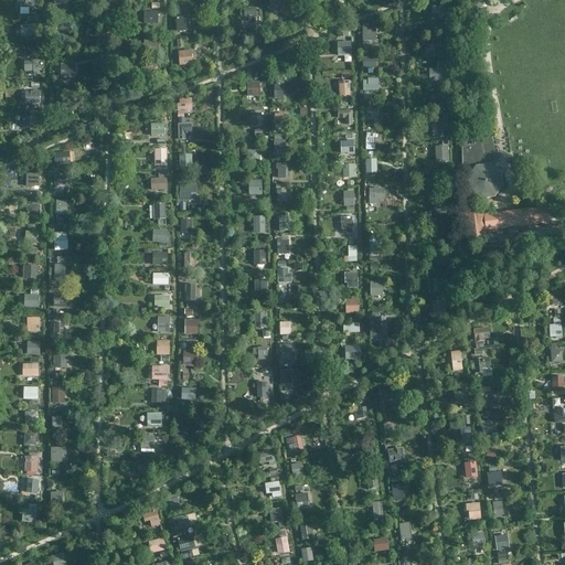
[(268,0),(270,13),(281,12),(280,4),(283,4),(281,0),(268,0)]
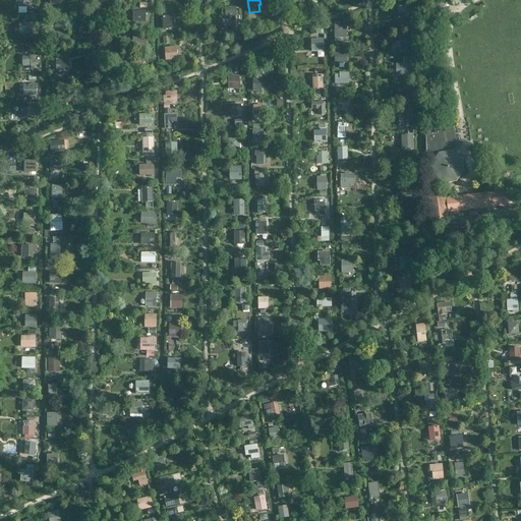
[(446,3),(447,0),(437,0),(432,6),(440,11),(446,3)]
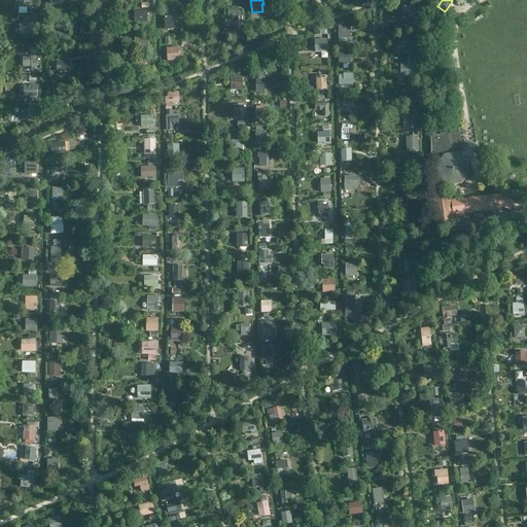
[(416,20),(415,5),(402,5),(402,20),(416,20)]
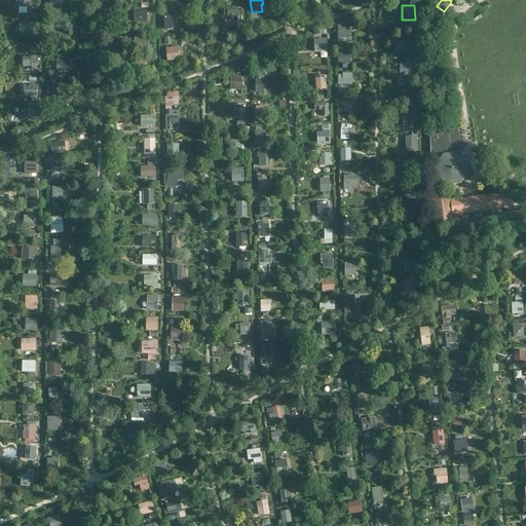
[(238,15),(238,7),(227,7),(228,16),(232,16),(232,15),(238,15)]
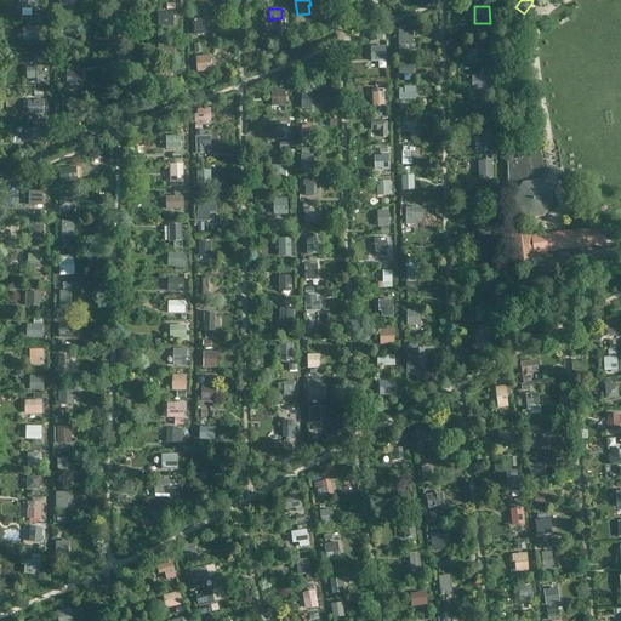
[(175,26),(174,12),(158,12),(158,27),(175,26)]
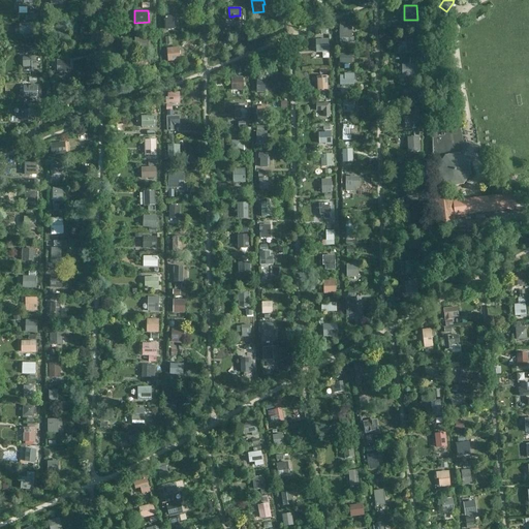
[(175,29),(174,16),(164,16),(165,29),(175,29)]
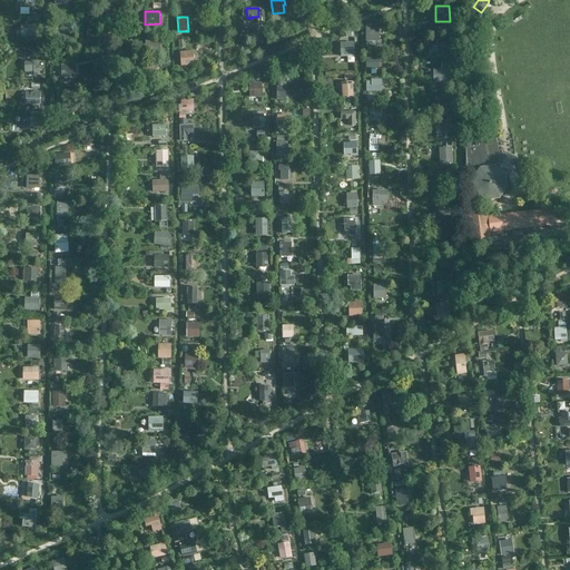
[(37,37),(36,25),(20,25),(21,37),(37,37)]
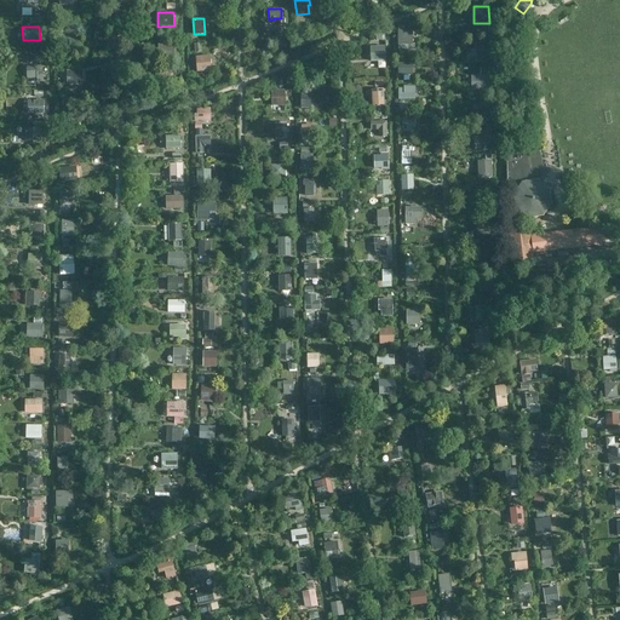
[(412,44),(412,30),(397,30),(397,45),(403,45),(403,51),(414,51),(414,44),(412,44)]
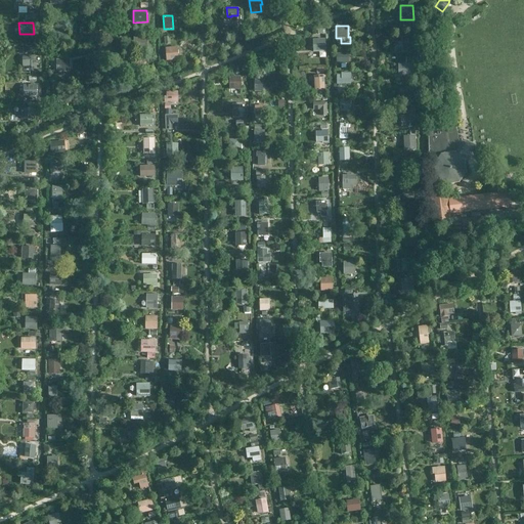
[(154,35),(142,35),(143,49),(154,49),(154,35)]
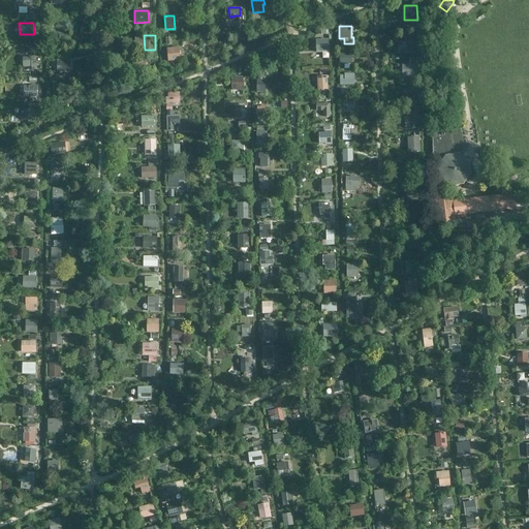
[(406,36),(407,51),(417,51),(416,36),(406,36)]
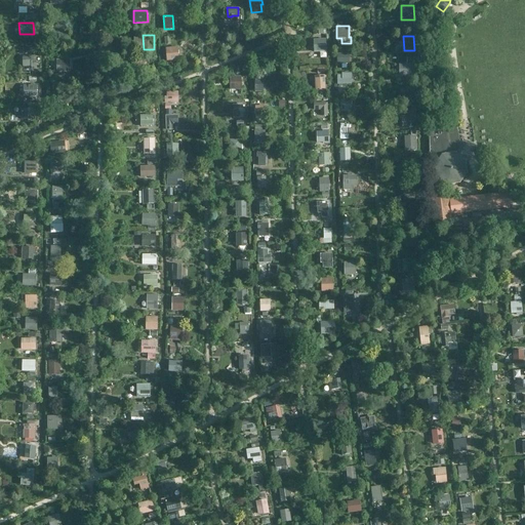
[(325,39),(313,39),(314,52),(326,51),(325,39)]
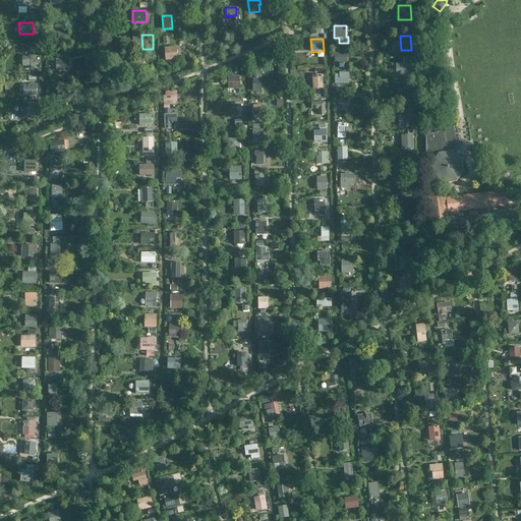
[(31,46),(26,46),(26,52),(33,51),(36,51),(35,44),(31,44),(31,46)]
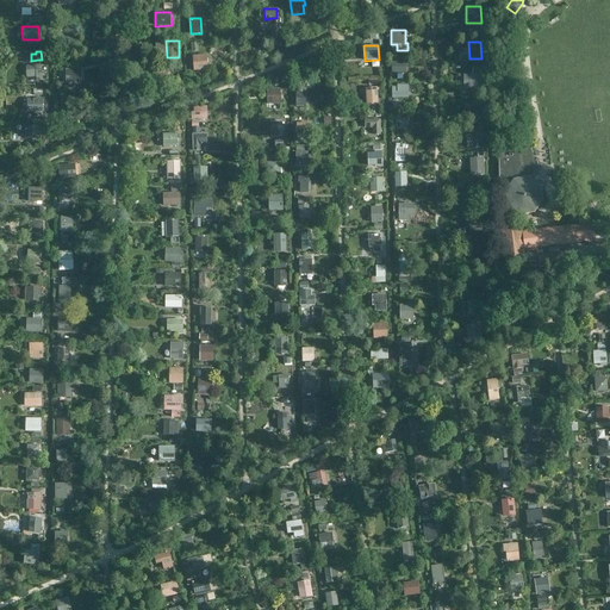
[(207,54),(193,55),(194,70),(209,69),(207,54)]
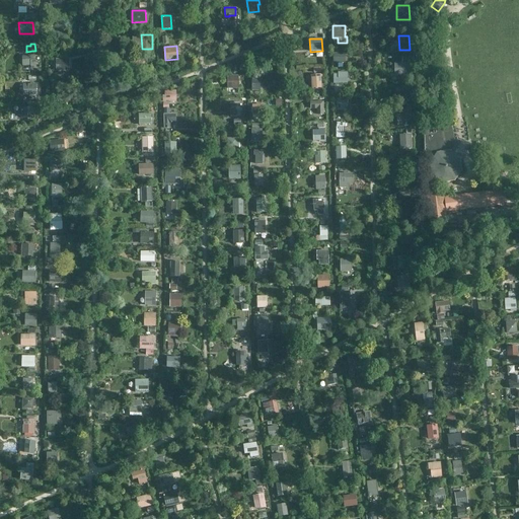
[(345,53),(332,53),(332,63),(345,63),(345,53)]
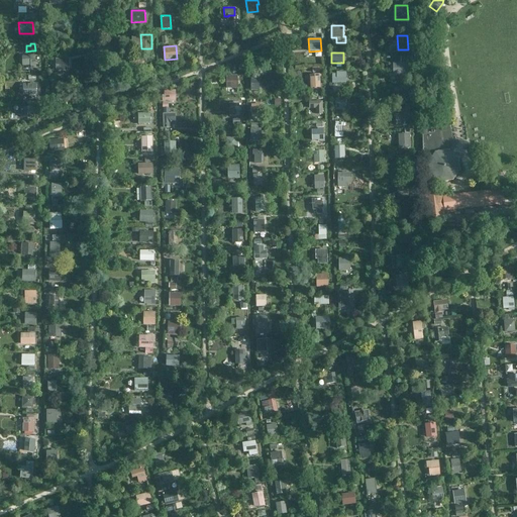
[(35,55),(22,55),(22,65),(30,65),(30,69),(36,68),(35,55)]
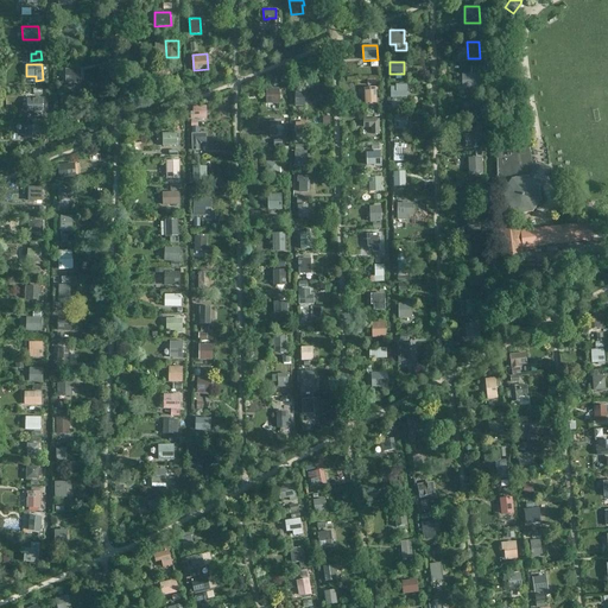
[(308,73),(308,65),(293,65),(293,80),(304,80),(304,73),(308,73)]
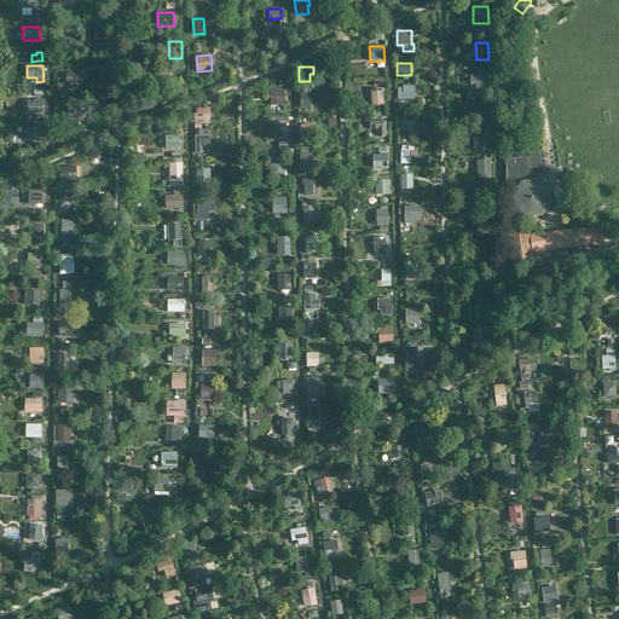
[(82,85),(82,69),(67,70),(67,85),(82,85)]
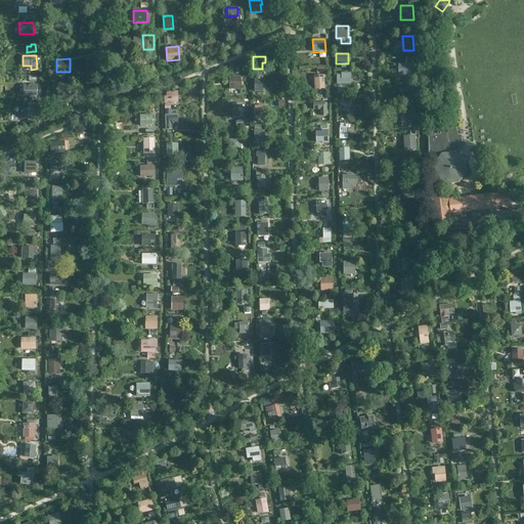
[(150,71),(150,58),(132,59),(132,72),(150,71)]
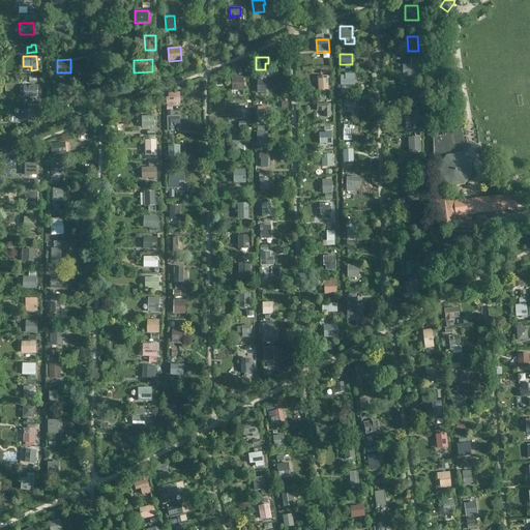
[(418,77),(418,63),(403,64),(403,77),(418,77)]
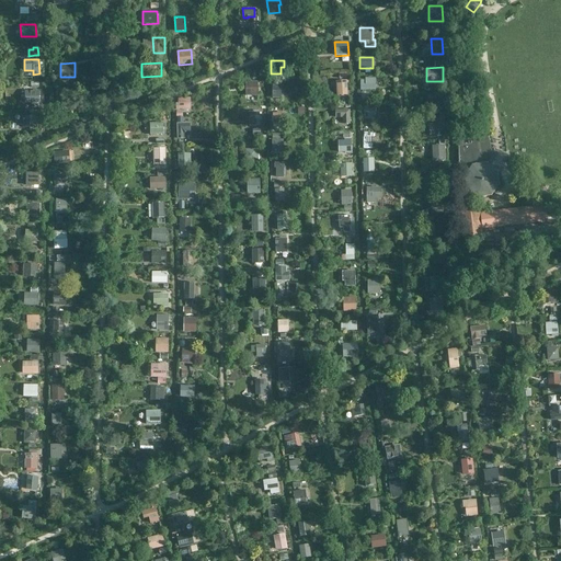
[(376,91),(376,77),(365,77),(365,79),(359,79),(359,91),(376,91)]
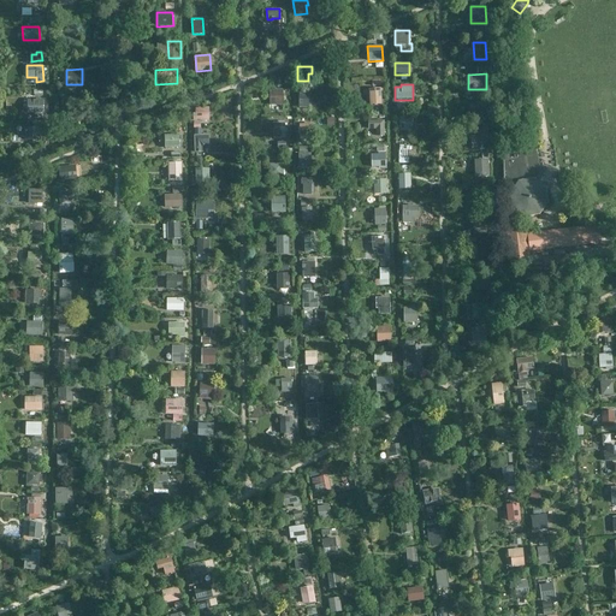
[(381,88),(369,89),(369,105),(383,104),(381,88)]
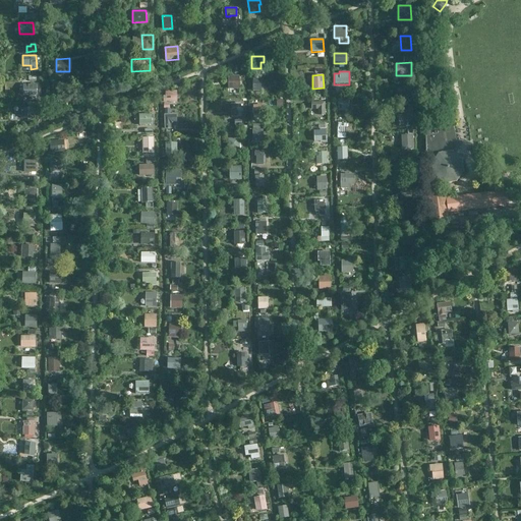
[(240,89),(239,75),(227,76),(228,89),(240,89)]
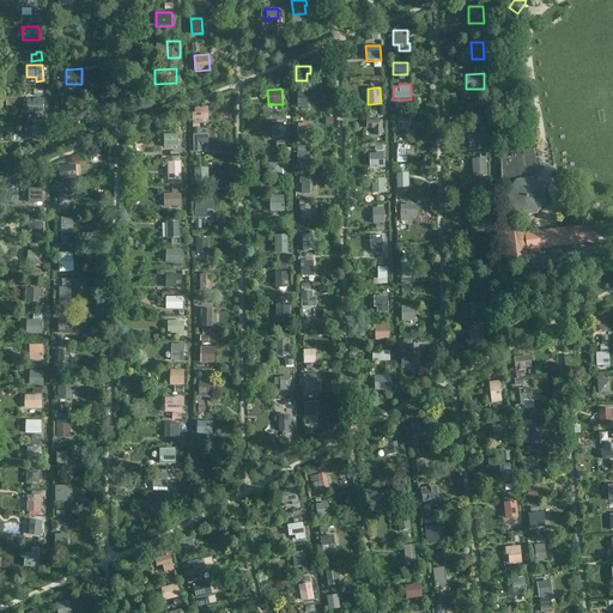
[(307,107),(307,92),(297,91),(297,107),(307,107)]
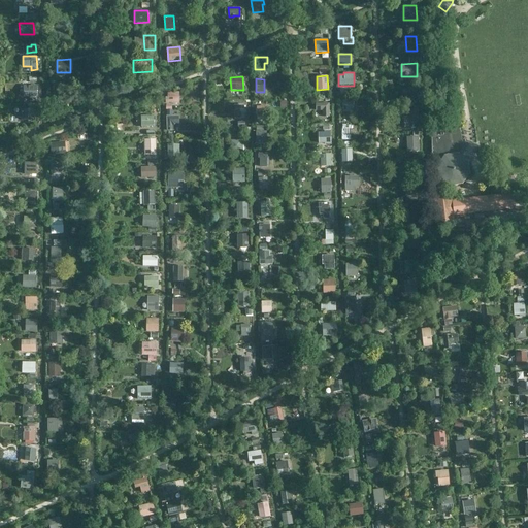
[(54,90),(53,90),(54,103),(65,102),(63,81),(53,83),(54,90)]
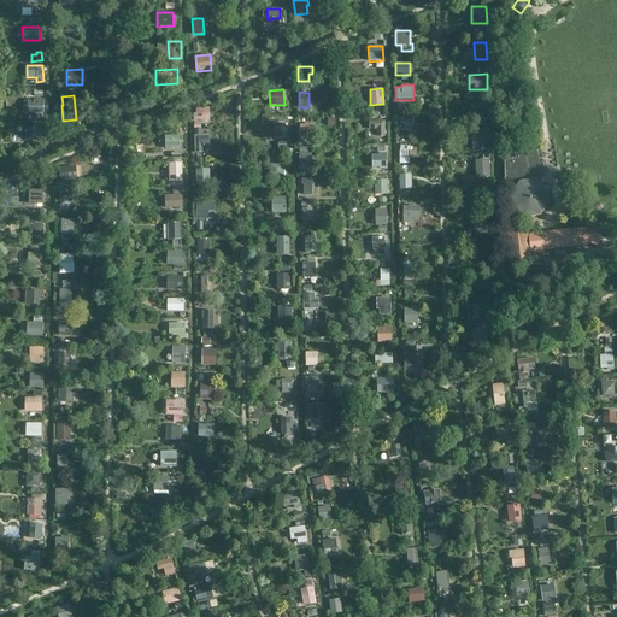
[(43,113),(43,99),(27,100),(28,113),(43,113)]
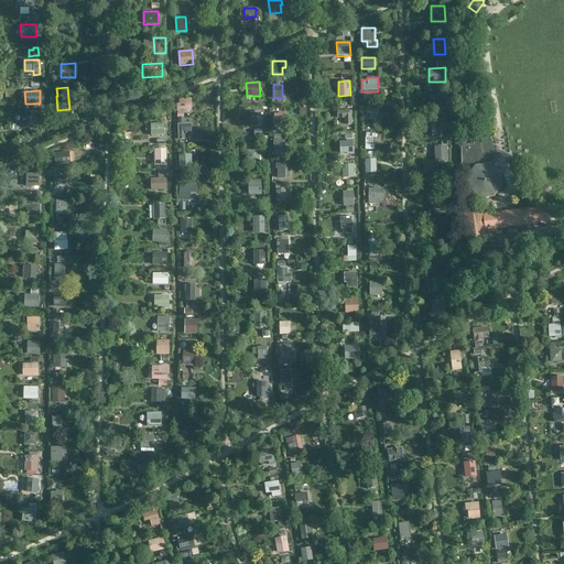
[(431,93),(432,105),(447,105),(447,93),(431,93)]
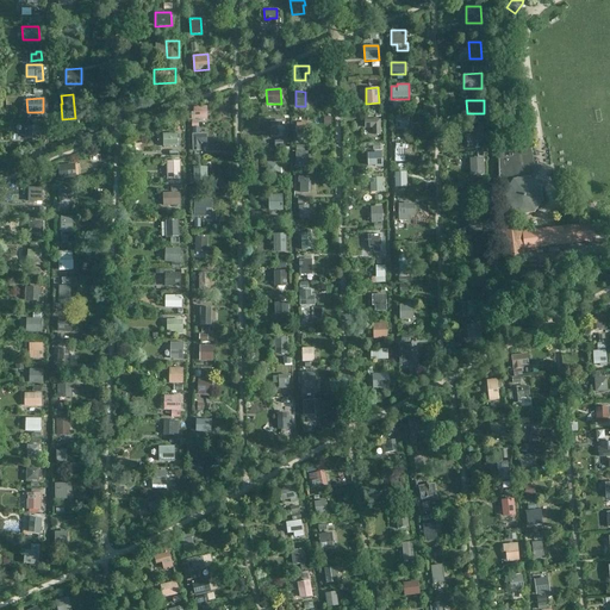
[(191,112),(192,119),(207,119),(207,106),(193,106),(193,112),(191,112)]
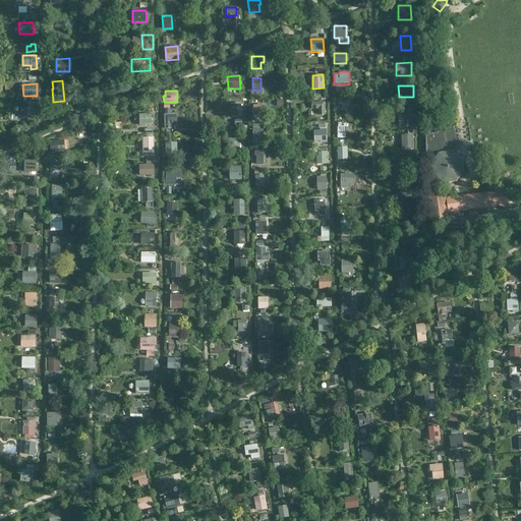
[(348,98),(338,98),(338,111),(349,111),(348,98)]
